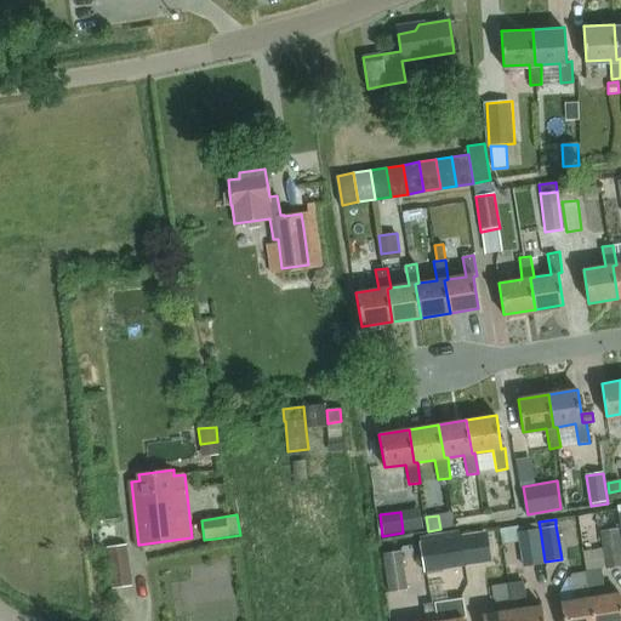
[(620,558),(616,528),(599,530),(605,568),(620,565),(620,558)]
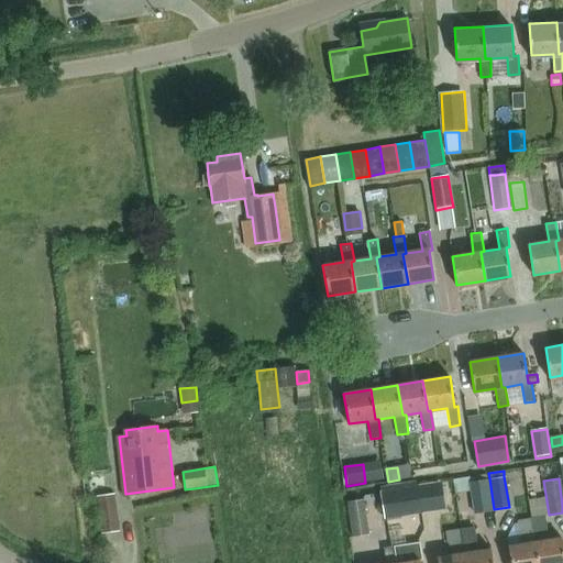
[(487,479),(470,483),(474,512),(492,509),(487,479)]
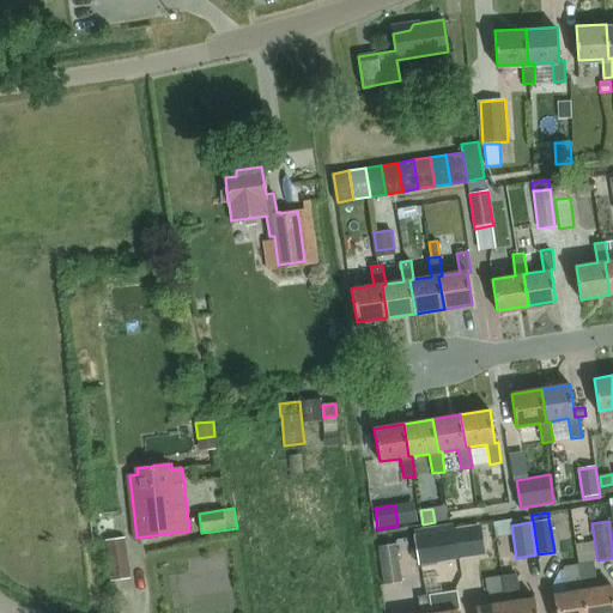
[(473,527),(456,529),(460,559),(478,557),(473,527)]
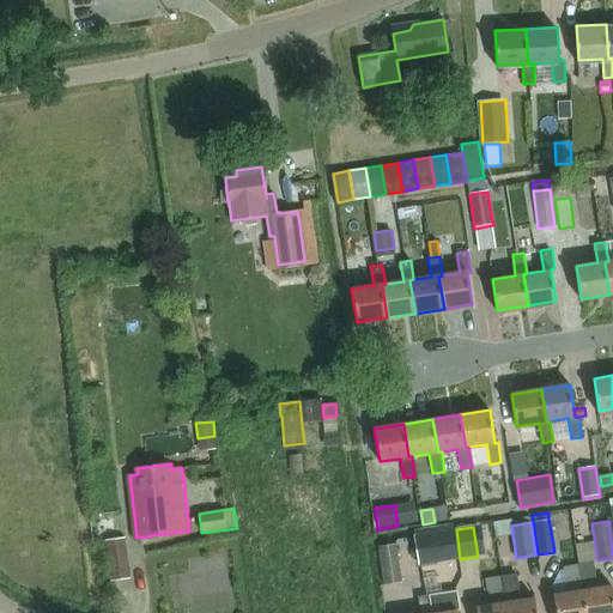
[(419,566),(460,559),(456,529),(414,535),(419,566)]
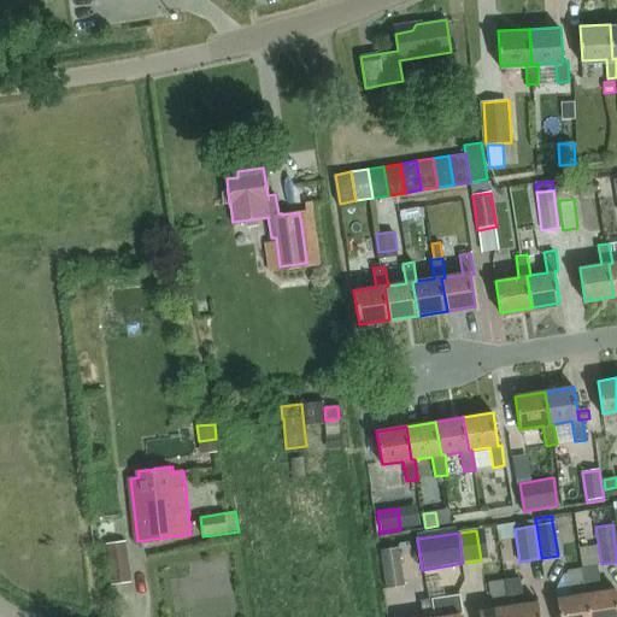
[(129,582),(125,544),(107,546),(111,583),(129,582)]
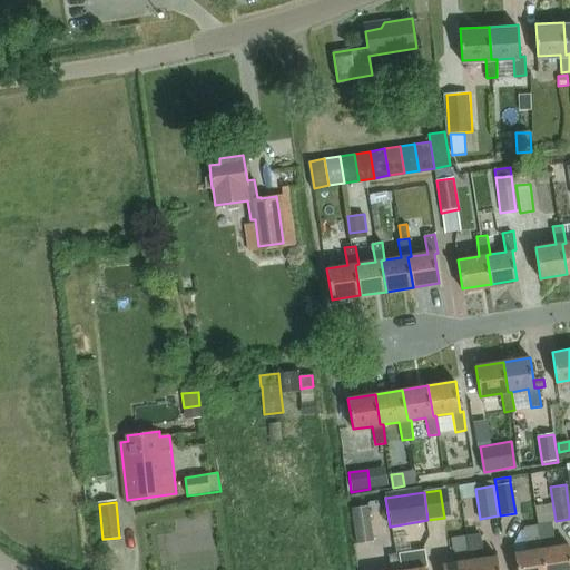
[(369,507),(352,509),(357,544),(374,541),(369,507)]
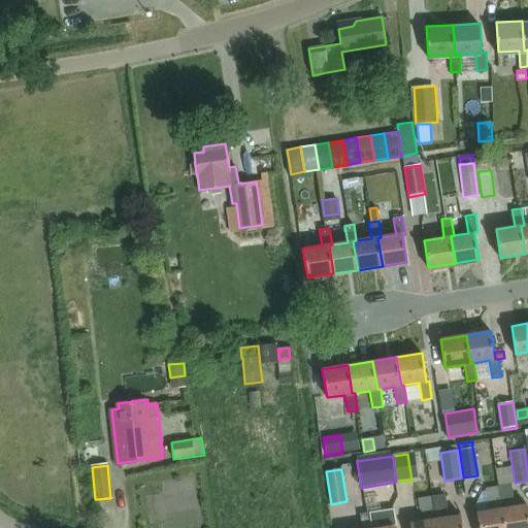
[(510,484),(497,486),(504,527),(527,527),(527,513),(526,503),(514,505),(513,495),(510,484)]
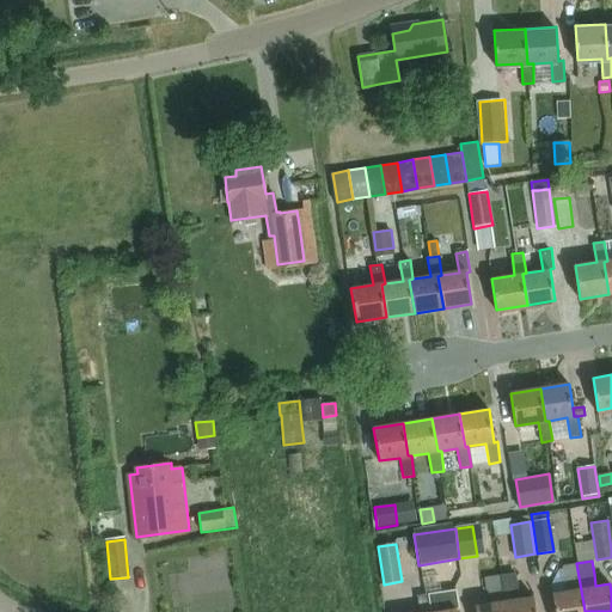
[(567,591),(552,593),(555,611),(585,611),(576,563),(562,565),(563,576),(564,576),(567,591)]
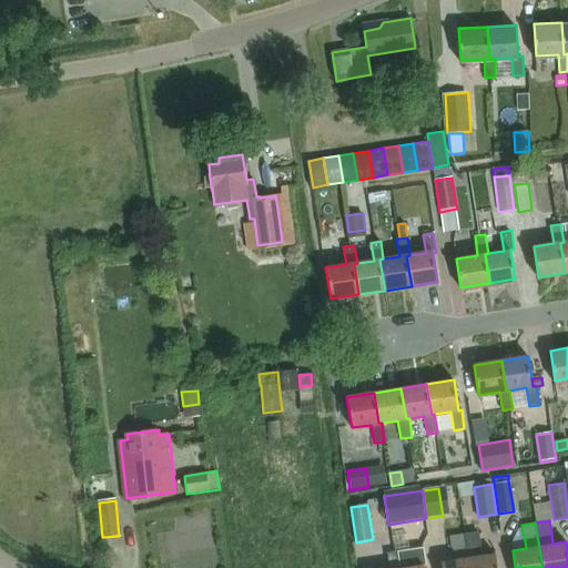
[(477,531),(464,534),(469,567),(496,567),(495,554),(480,556),(479,543),(477,531)]
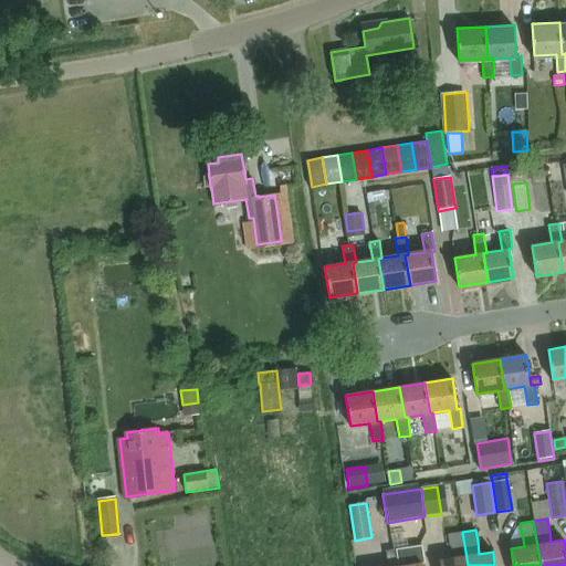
[(452,558),(439,559),(440,565),(468,565),(462,532),(449,535),(450,545),(452,558)]
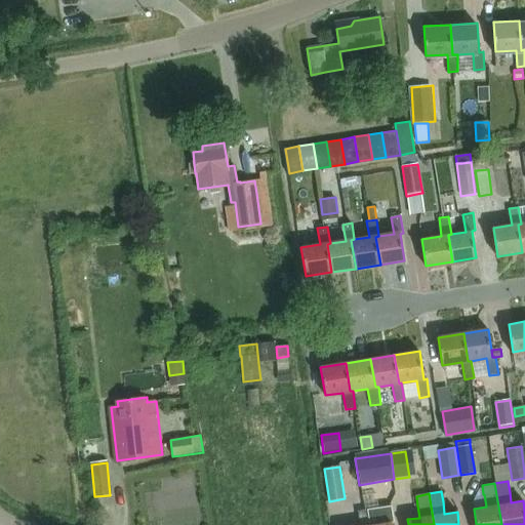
[(369,524),(391,524),(391,522),(394,522),(392,506),(381,507),(367,509),(369,524)]
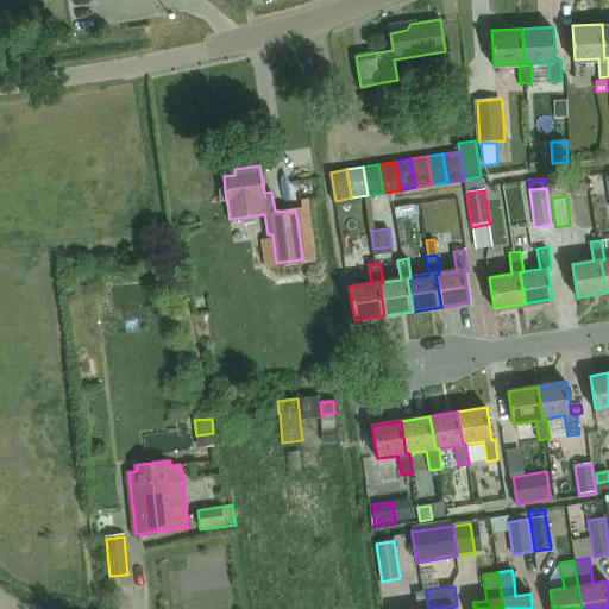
[(418,608),(428,608),(426,590),(415,592),(418,608)]
